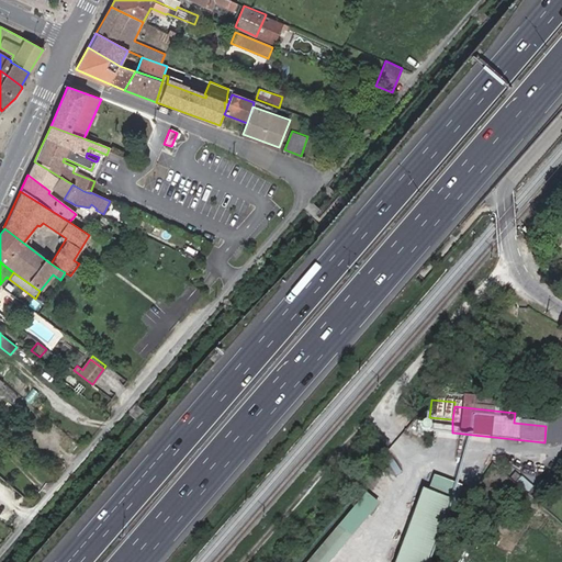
[(338,508),(346,515),(370,492),(362,484),(338,508)]
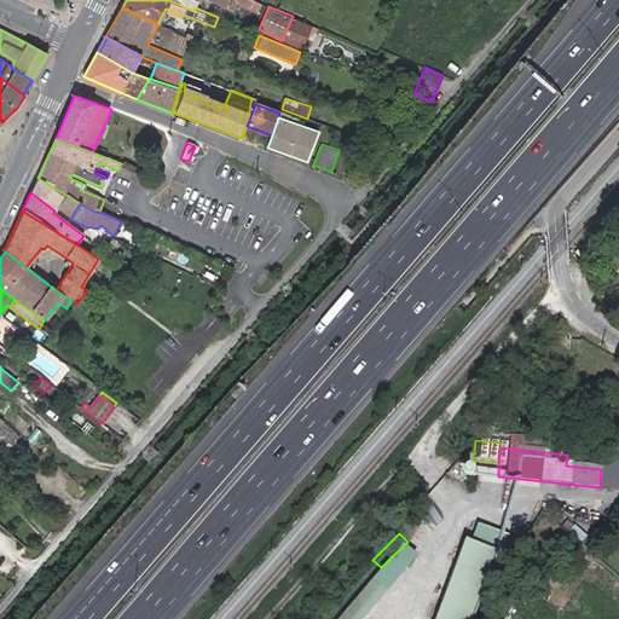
[(467,618),(498,556),(470,543),(434,618),(467,618)]
